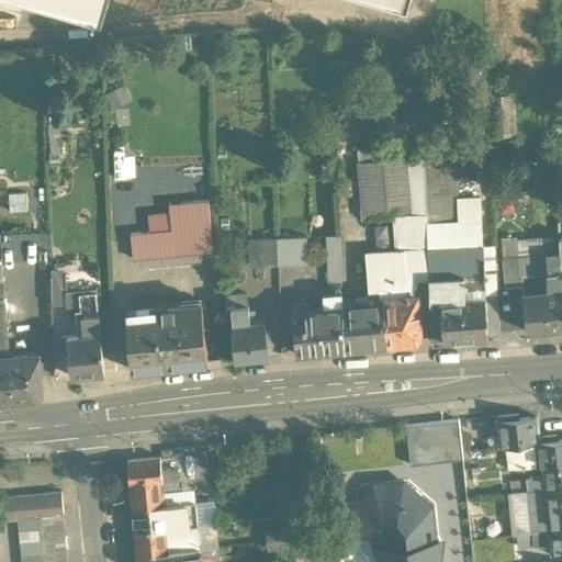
[(22,0),(100,23),(107,0),(22,0)]
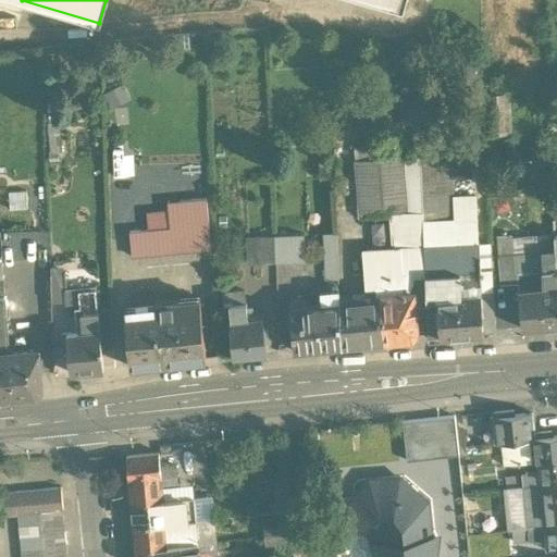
[(104,93),(112,107),(124,100),(116,86),(104,93)]
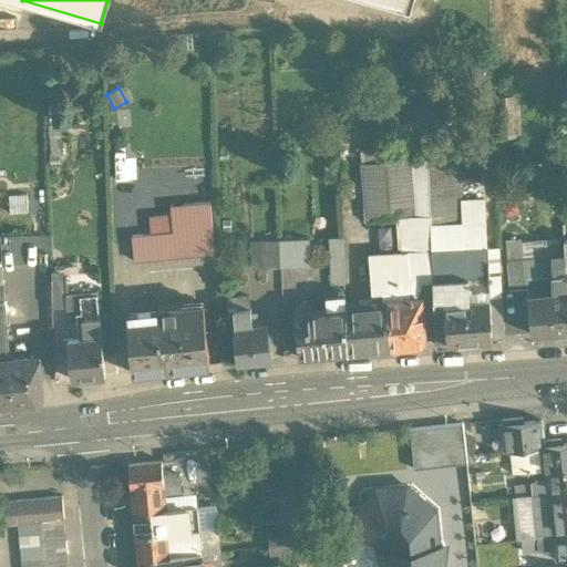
[(522,132),(521,92),(502,93),(503,132),(522,132)]
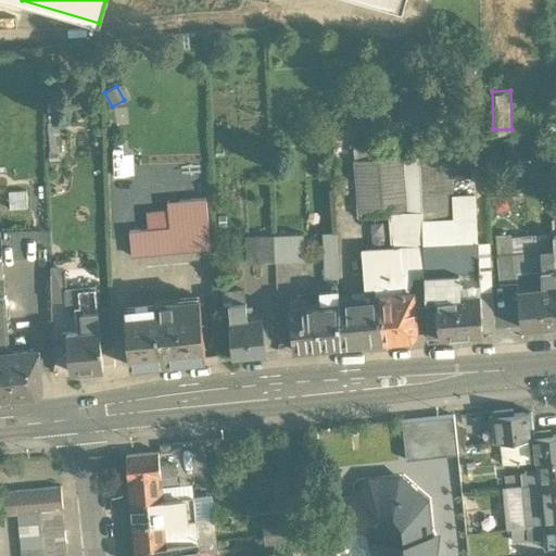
[(361,248),(364,297),(364,298),(378,297),(378,295),(412,293),(415,332),(414,332),(409,339),(409,340),(426,338),(422,247),(420,223),(419,180),(418,160),(418,152),(399,153),(401,212),(403,244),(361,248)]
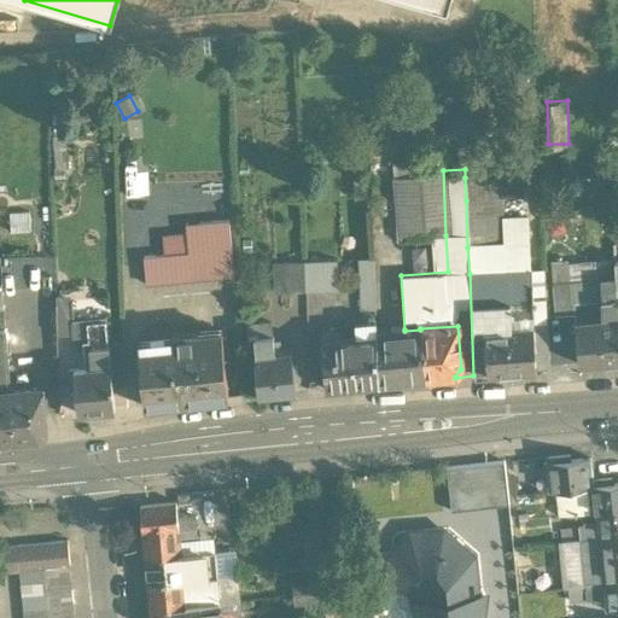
[(395,238),(445,235),(443,170),(391,172),(395,238)]
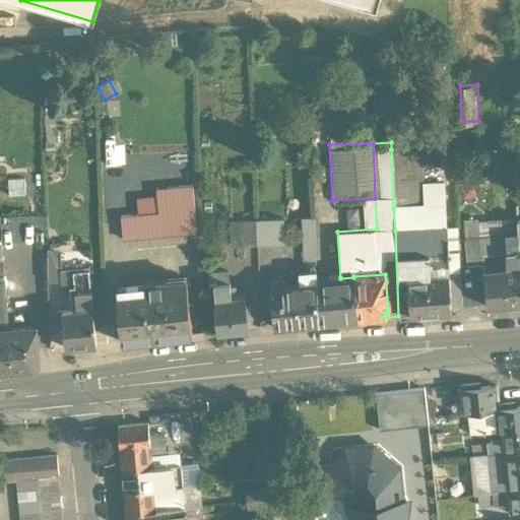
[(391,149),(392,169),(420,168),(419,148),(391,149)]
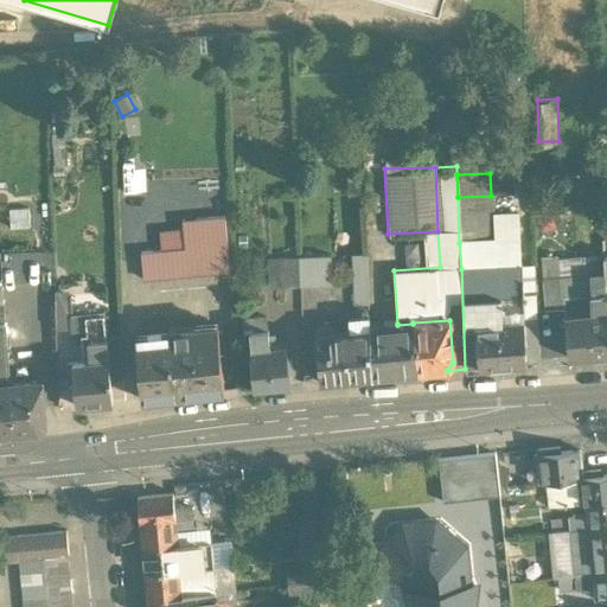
[(458,197),(459,243),(493,242),(492,211),(491,196),(458,197)]
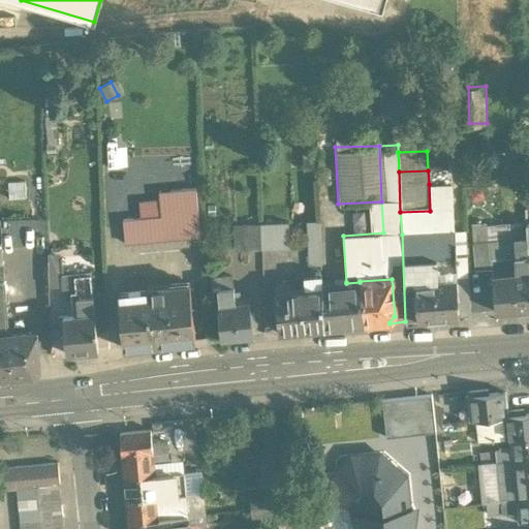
[(429,184),(430,211),(450,211),(449,183),(429,184)]
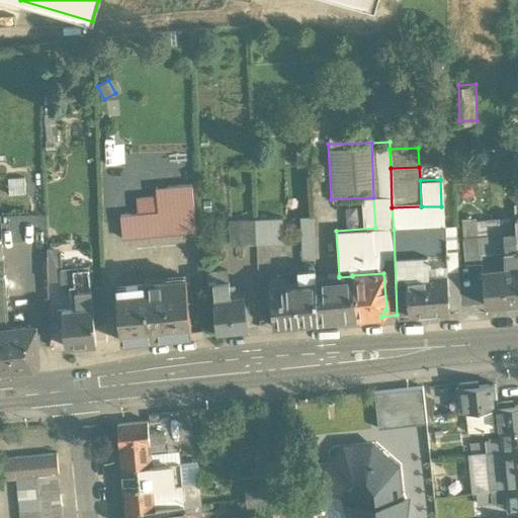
[(190,186),(155,189),(157,213),(119,218),(121,241),(195,234),(190,186)]
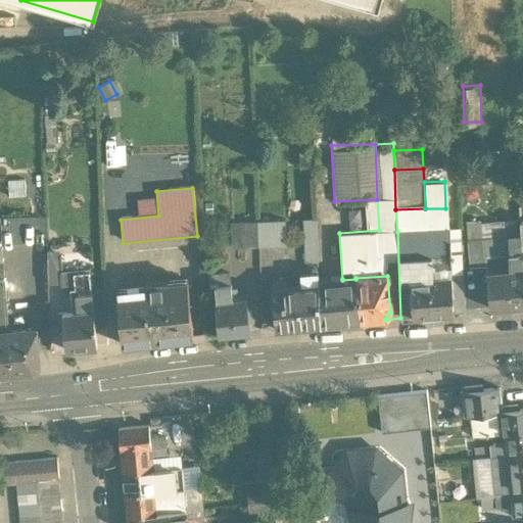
[(395,209),(397,232),(446,230),(445,208),(425,208),(395,209)]
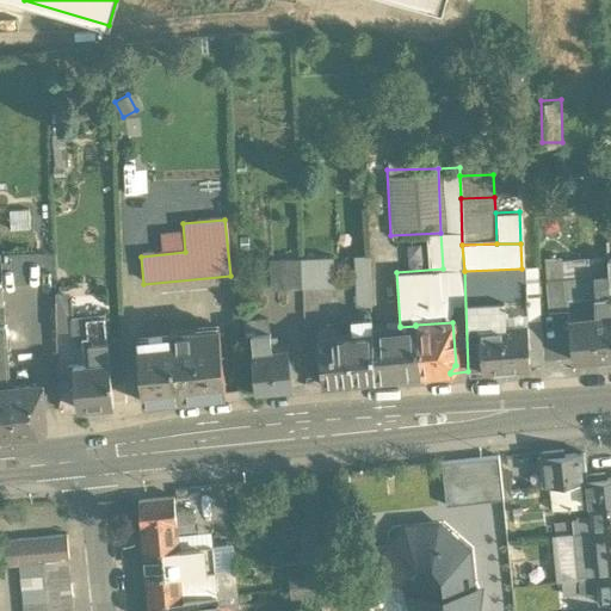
[(587,257),(560,259),(561,282),(565,282),(608,277),(608,271),(588,272),(587,257)]
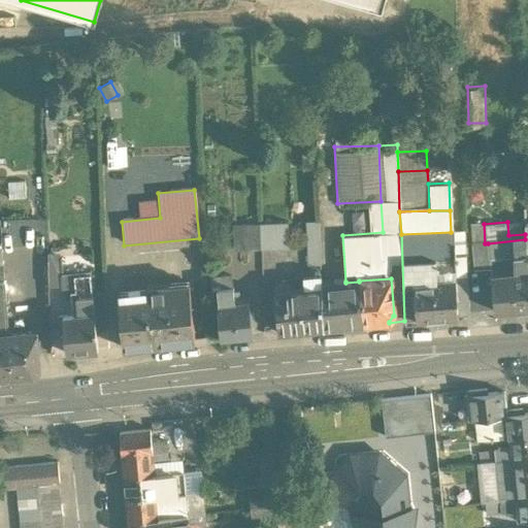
[(319,223),(306,223),(307,248),(320,248),(319,223)]
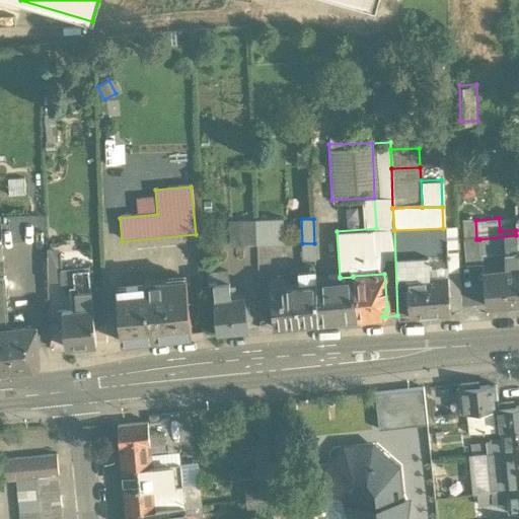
[(283,220),(255,221),(256,245),(283,244),(283,220)]
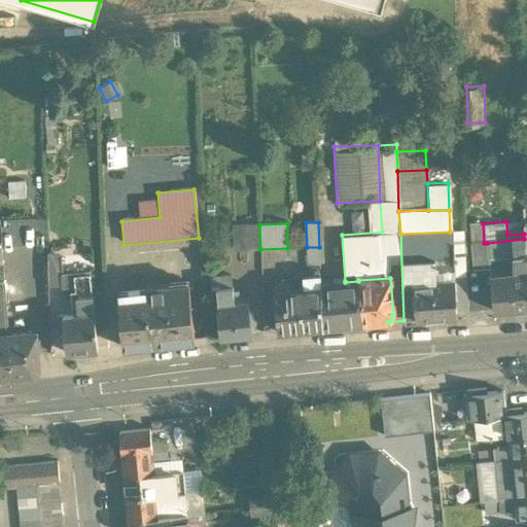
[(462,225),(462,231),(465,278),(489,275),(488,258),(487,243),(484,243),(483,223),(462,225)]
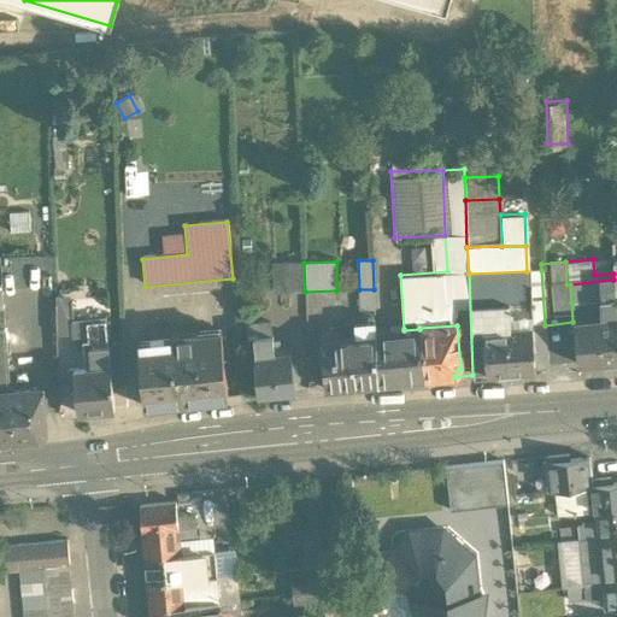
[(304,263),(271,264),(272,294),(305,293),(305,292),(304,263)]
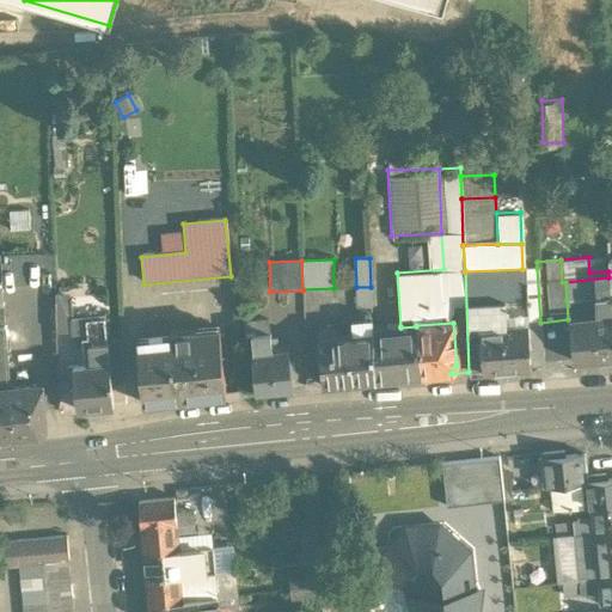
[(522,269),(465,271),(469,372),(543,366),(540,323),(537,268),(522,269)]
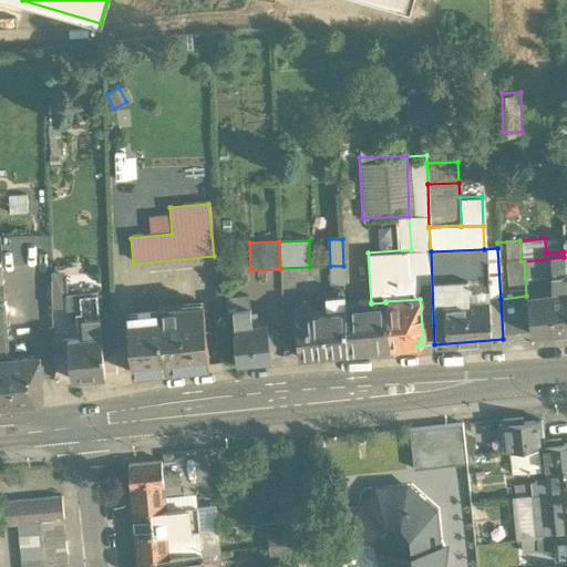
[(524,261),(525,278),(550,276),(565,272),(564,257),(524,261)]
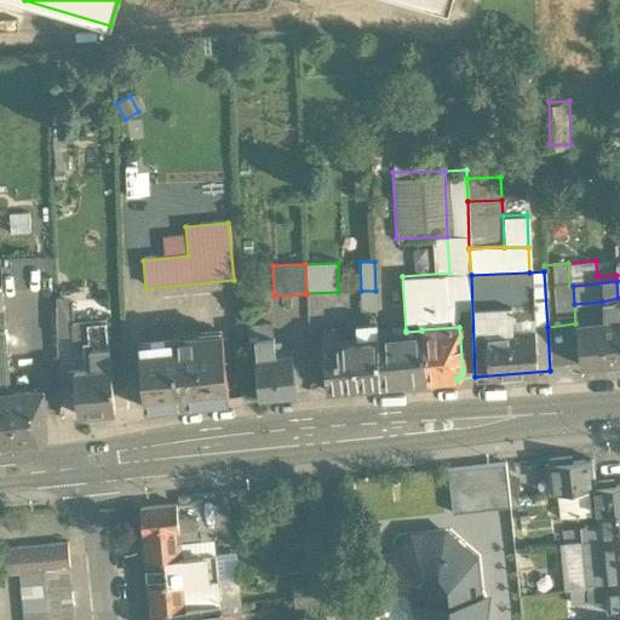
[(375,291),(361,291),(361,313),(377,313),(375,291)]
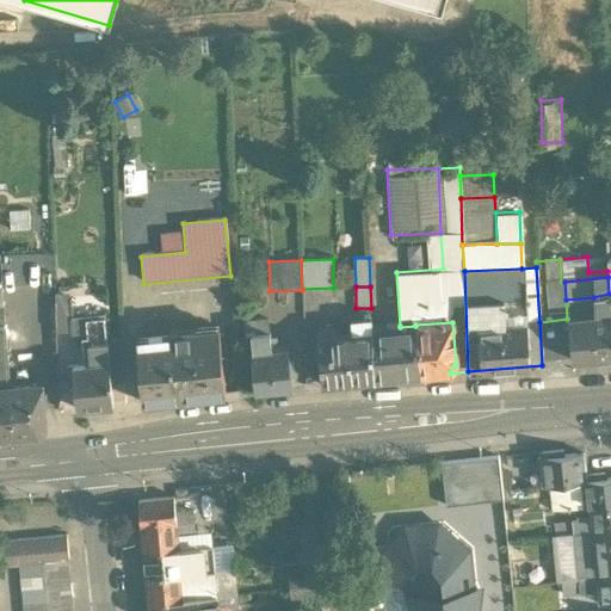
[(609,294),(593,297),(594,316),(567,319),(571,362),(610,357),(610,318),(610,294),(609,294)]
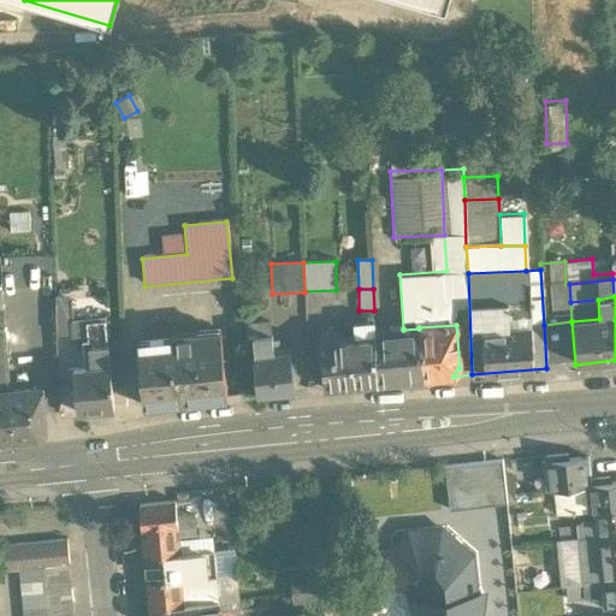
[(598,300),(570,302),(572,321),(599,319),(598,300)]
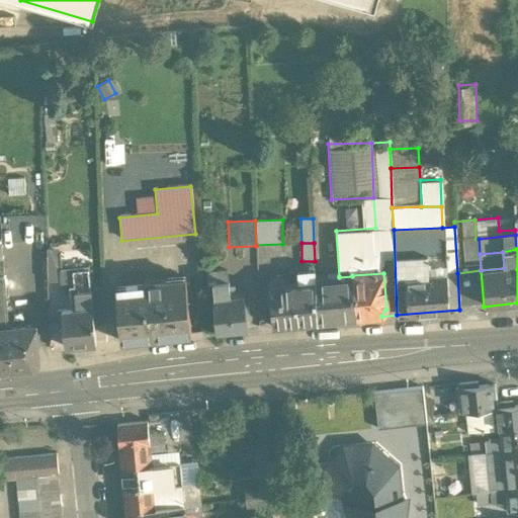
[(88,267),(73,269),(74,292),(90,290),(90,288),(88,267)]
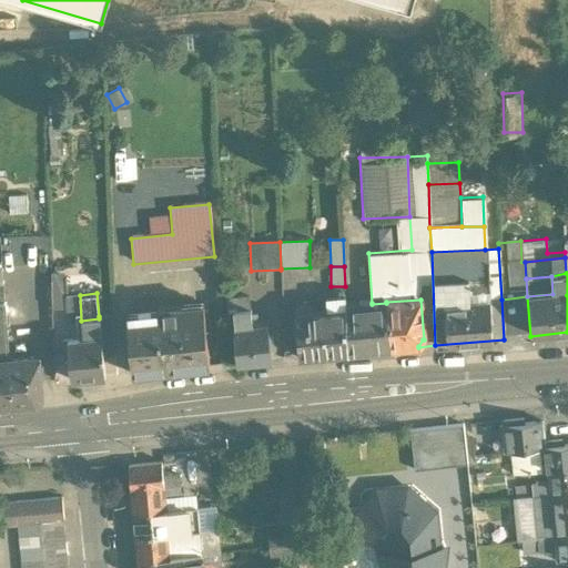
[(66,294),(51,294),(53,335),(67,335),(66,294)]
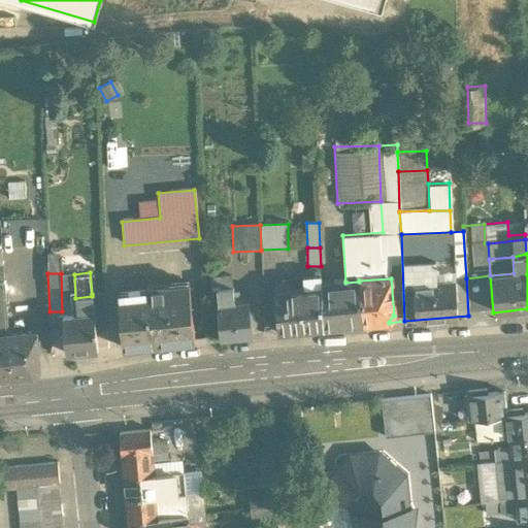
[(391,278),(359,281),(359,282),(363,325),(389,323),(389,322),(393,316),(394,316),(391,278)]
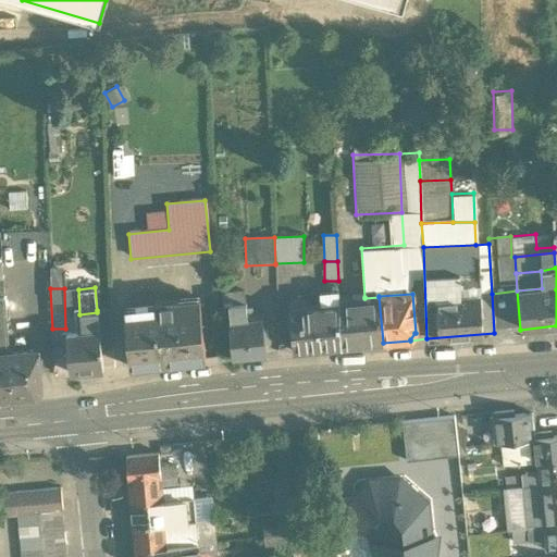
[(379,297),(364,298),(364,297),(338,300),(338,305),(341,347),(383,343),(379,297)]
